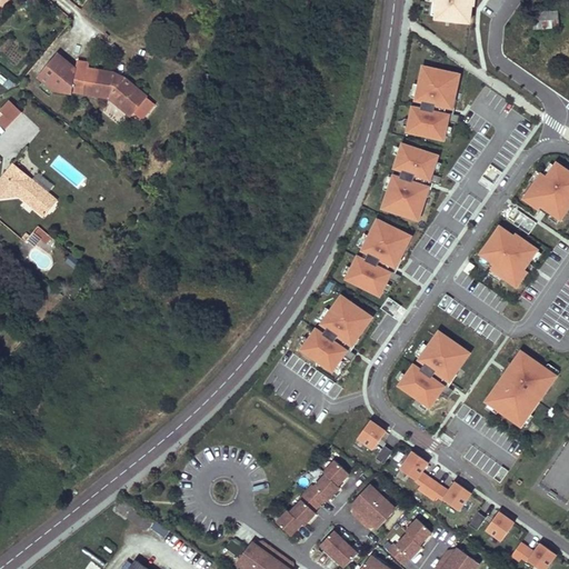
[(470,26),(472,0),(425,0),(425,6),(431,6),(429,22),(470,26)]
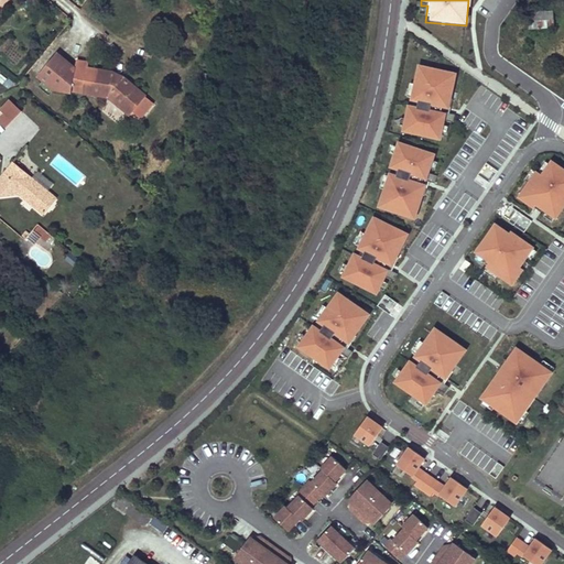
[(553,11),(528,13),(529,30),(553,26),(553,11)]
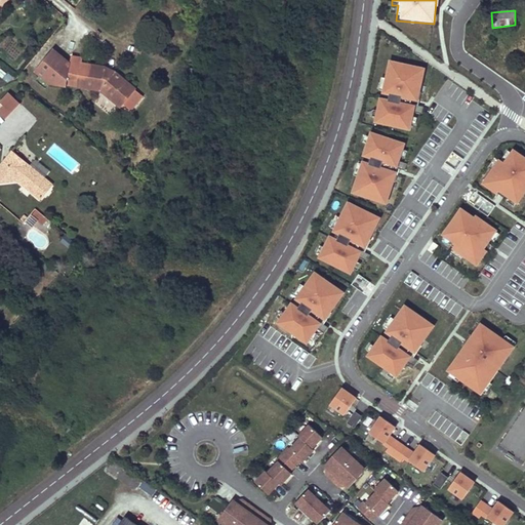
[(101,89),(104,86),(123,103),(134,88),(115,72),(111,70),(106,68),(81,64),(82,58),(72,56),(71,63),(53,49),(36,72),(50,83),(67,86),(67,83),(68,78),(78,80),(77,85),(101,89)]
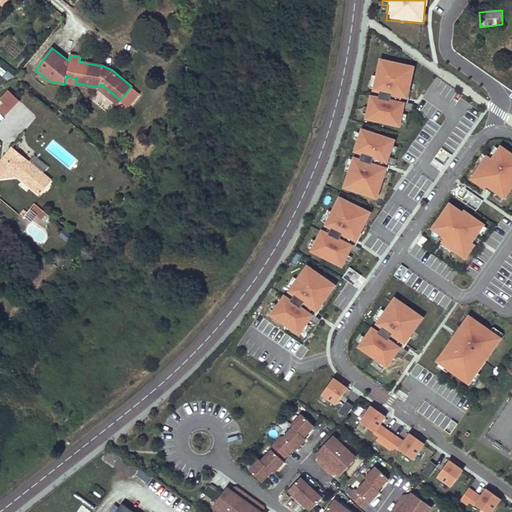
[(397,65),(380,61),(373,90),(379,92),(377,98),(370,96),(366,117),(376,119),(376,121),(398,126),(399,121),(401,114),(402,109),(410,111),(412,104),(407,103),(403,102),(402,103),(399,103),(400,96),(404,97),(406,89),(408,82),(409,82),(412,67),(397,64),(397,65)]
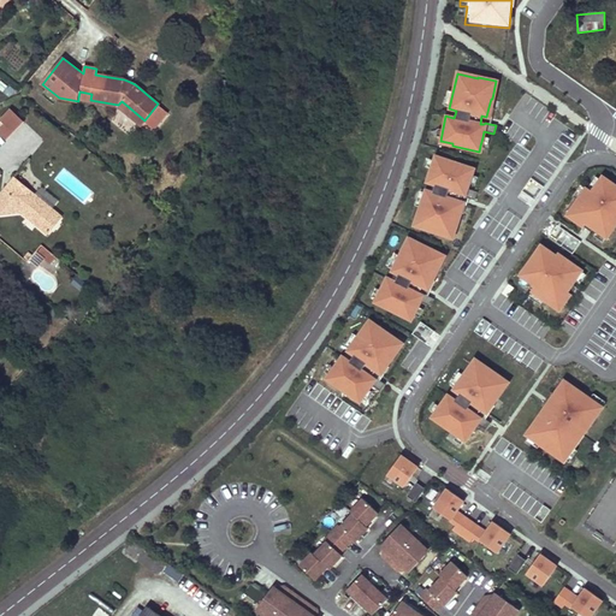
[(122,101),(118,105),(142,124),(144,120),(122,101)]
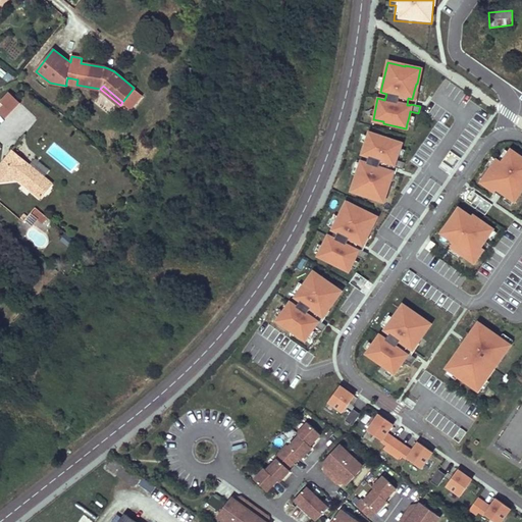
[(131,109),(142,94),(134,88),(122,102),(131,109)]
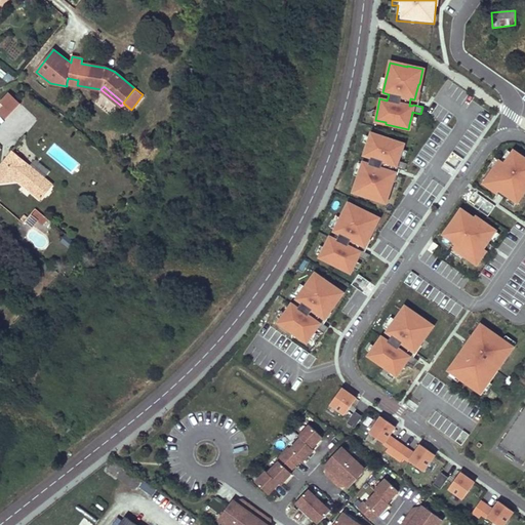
[(417,106),(420,92),(416,91),(414,99),(410,98),(409,106),(412,106),(413,105),(417,106)]
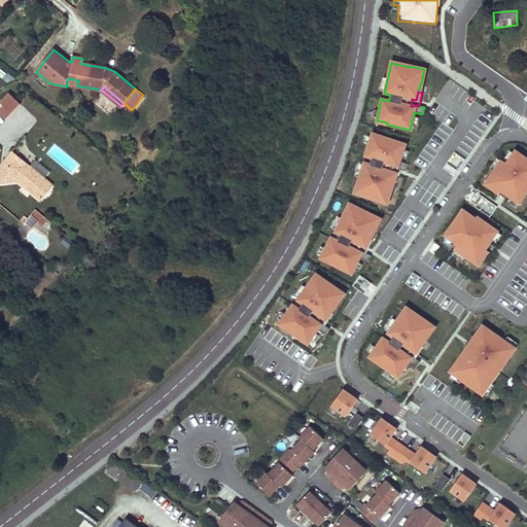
[(20,103),(8,94),(0,103),(4,106),(0,110),(0,114),(6,119),(20,103)]
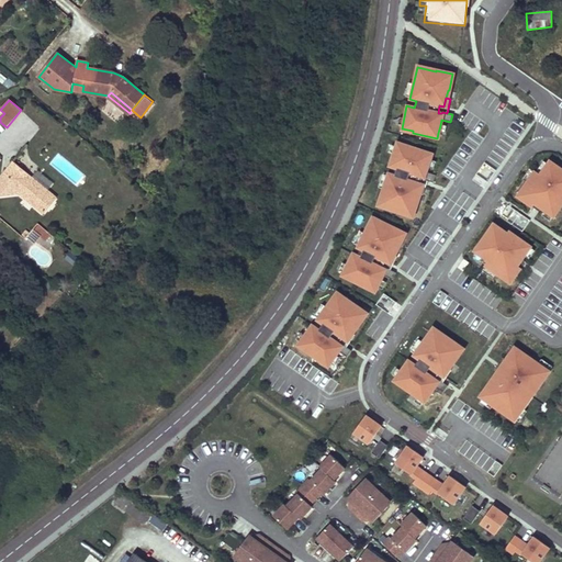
[(407,148),(395,144),(389,166),(396,169),(393,176),(388,173),(378,204),(395,210),(395,212),(412,217),(417,201),(416,201),(418,193),(422,184),(417,183),(419,177),(423,178),(423,179),(426,181),(431,182),(435,175),(425,172),(427,167),(429,159),(431,154),(407,146),(407,148)]
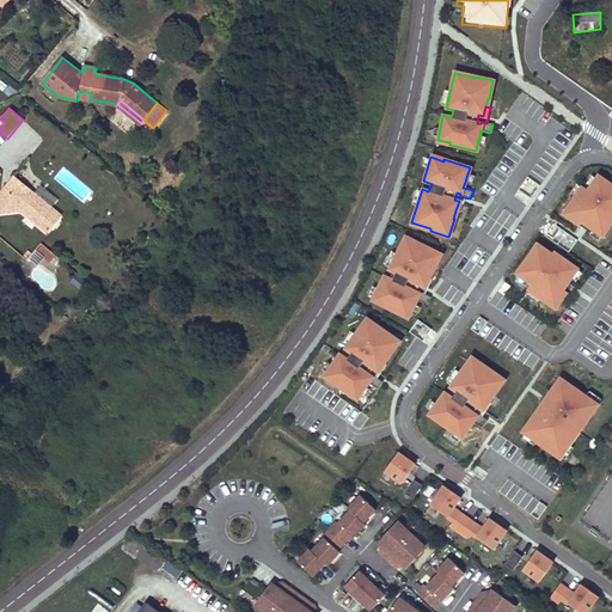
[(611,184),(598,175),(595,178),(587,190),(582,187),(581,185),(580,187),(571,199),(561,214),(586,230),(588,226),(591,228),(601,236),(611,220),(611,184)]
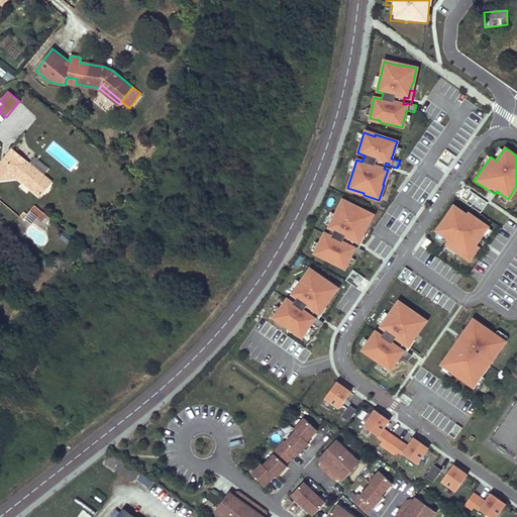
[(496,161),(503,150),(498,147),(492,158),(496,161)]
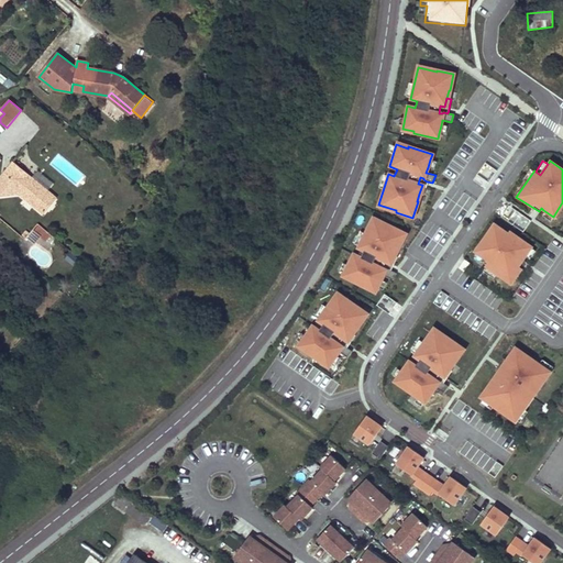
[(3,174),(47,210),(56,199),(12,163),(3,174)]
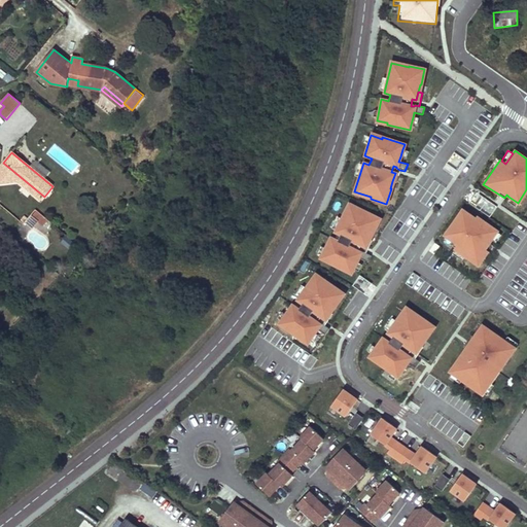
[(492,171),(499,161),(495,157),(488,168),(492,171)]
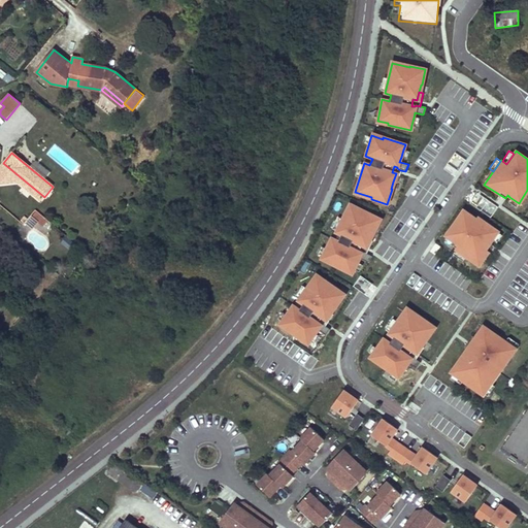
[(0,184),(18,182),(29,192),(41,201),(44,197),(3,163),(0,166),(0,184)]
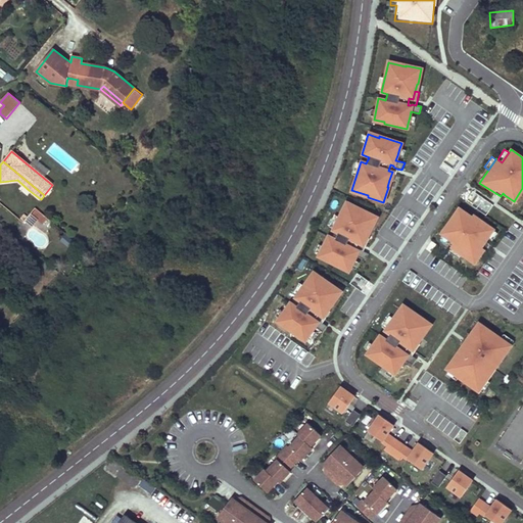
[(392,181),(396,169),(393,167),(393,165),(390,164),(388,171),(392,172),(389,180),(392,181)]
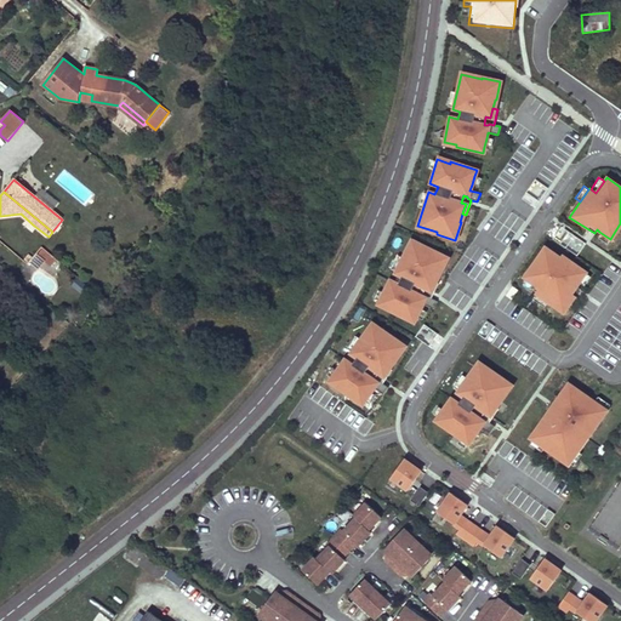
[(610,239),(599,232),(597,237),(607,243),(610,239)]
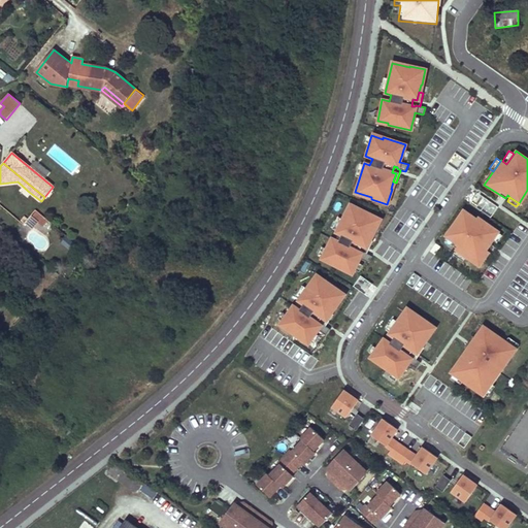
[(330,238),(321,258),(331,262),(330,264),(352,274),(354,269),(357,262),(359,259),(367,262),(370,256),(365,254),(362,252),(361,253),(358,252),(361,245),(365,248),(368,239),(371,233),(372,234),(380,220),(365,211),(364,213),(349,205),(335,232),(340,235),(337,241),(330,238)]
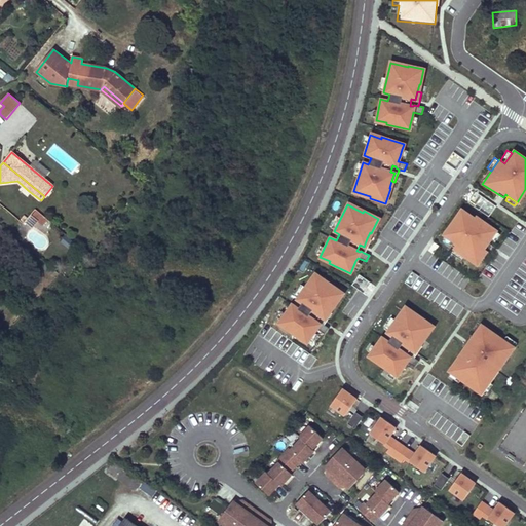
[(45,216),(36,209),(32,215),(38,220),(40,222),(45,216)]
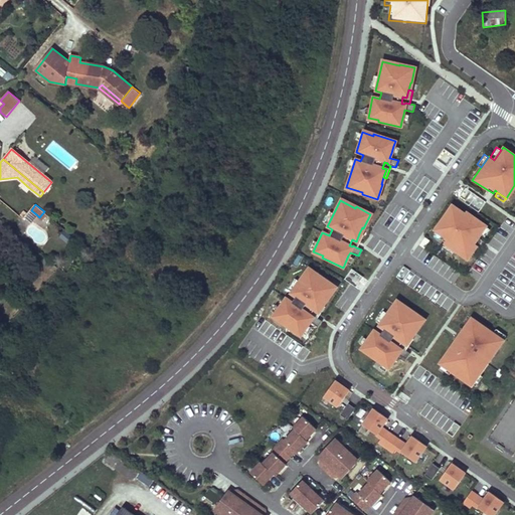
[(451,205),(434,229),(437,231),(447,237),(444,242),(443,243),(444,243),(454,250),(467,260),(480,239),(477,237),(479,234),(485,226),(485,225),(465,211),(464,213),(451,205)]
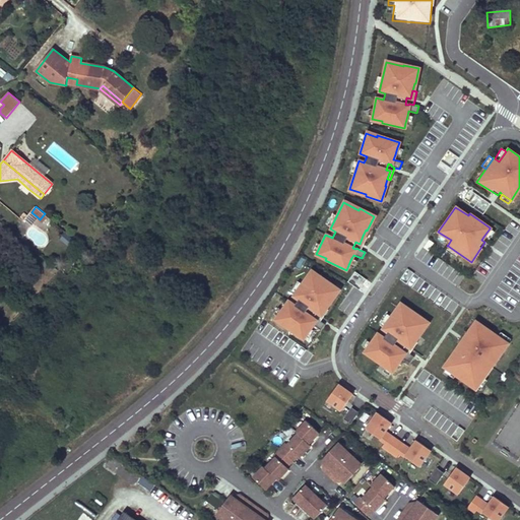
[(38,217),(31,212),(25,218),(33,224),(38,217)]
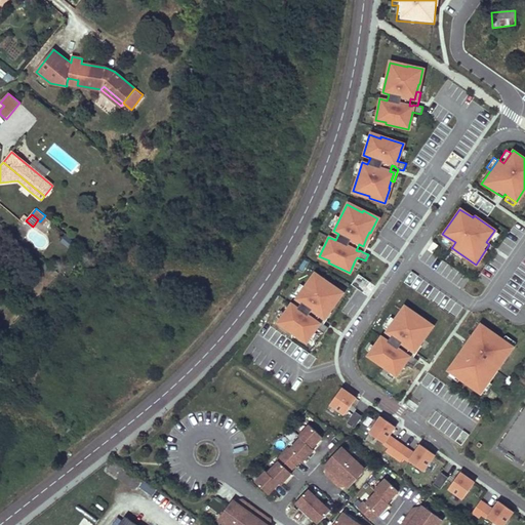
[(492,242),(498,234),(494,231),(488,239),(492,242)]
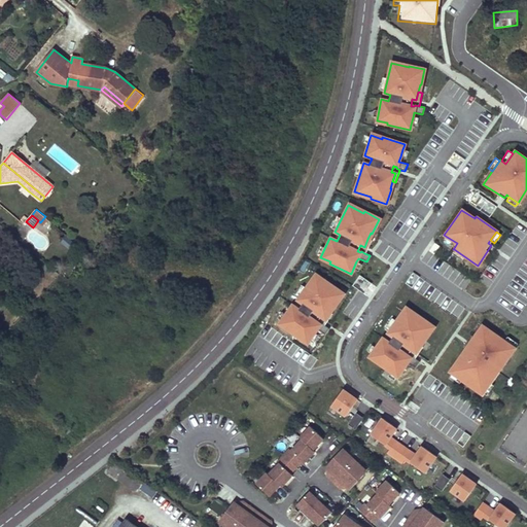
[(457,243),(447,237),(444,241),(454,248),(457,243)]
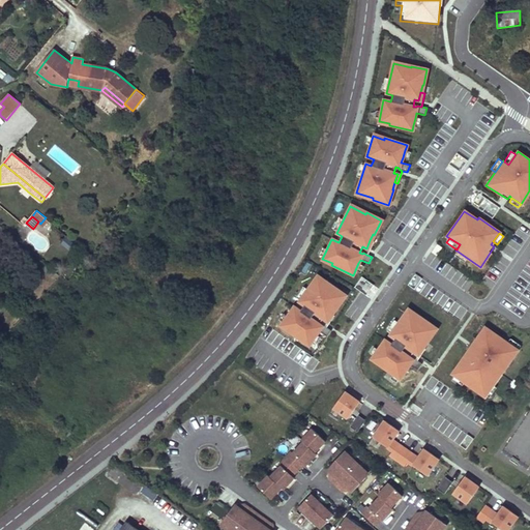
[(366,255),(374,242),(370,240),(366,248),(362,246),(359,253),(362,254),(363,253),(366,255)]
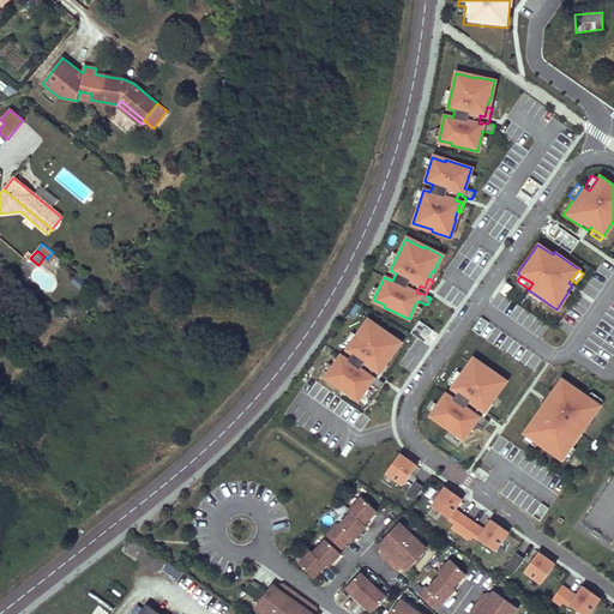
[(511,287),(505,283),(499,293),(504,296),(511,287)]
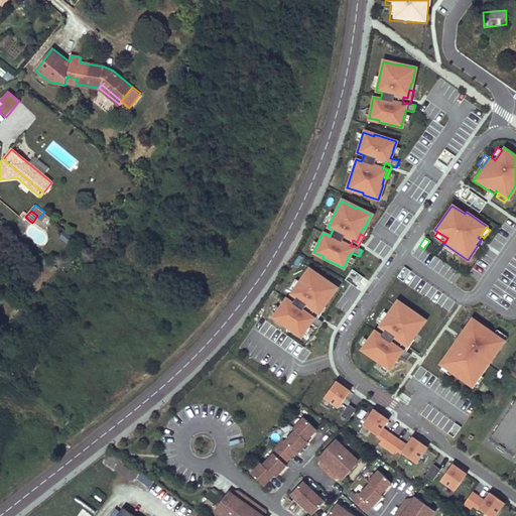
[(455,251),(444,244),(441,248),(452,255),(455,251)]
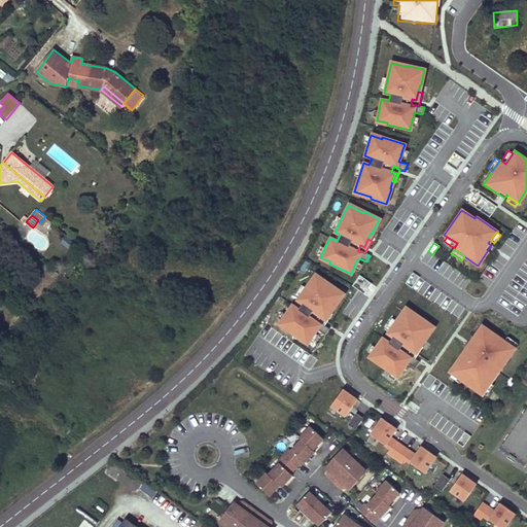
[(329,286),(314,275),(296,300),(302,304),(297,309),(291,305),(279,322),(288,328),(287,330),(307,344),(310,339),(314,332),(316,329),(324,335),(328,328),(323,325),(320,323),(319,324),(316,322),(320,317),(323,319),(328,312),(332,306),(334,307),(343,293),(329,285),(329,286)]
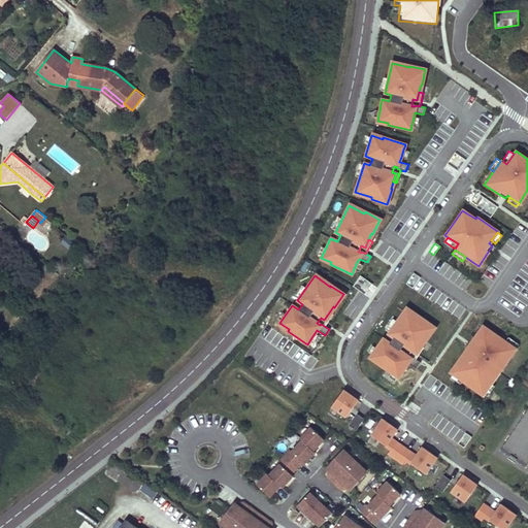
[(420,345),(424,340),(425,341),(434,328),(421,318),(420,320),(405,309),(396,322),(389,332),(388,334),(393,337),(389,343),(383,338),(375,349),(371,355),(370,357),(378,363),(378,364),(391,372),(397,376),(398,377),(408,363),(416,368),(420,362),(416,359),(411,357),(410,358),(407,356),(411,351),(415,353),(420,345)]
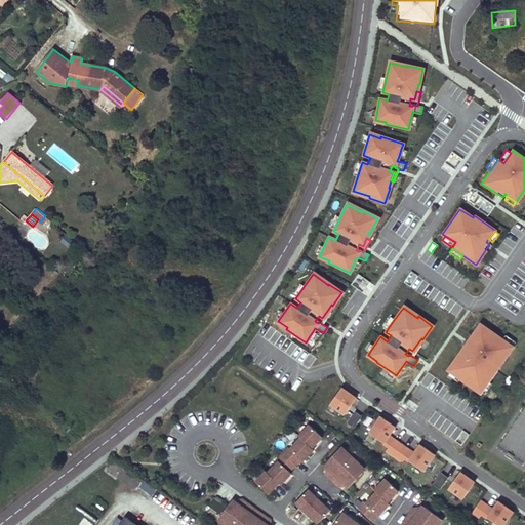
[(322,324),(330,313),(327,311),(322,318),(319,316),(315,321),(318,323),(319,322),(322,324)]
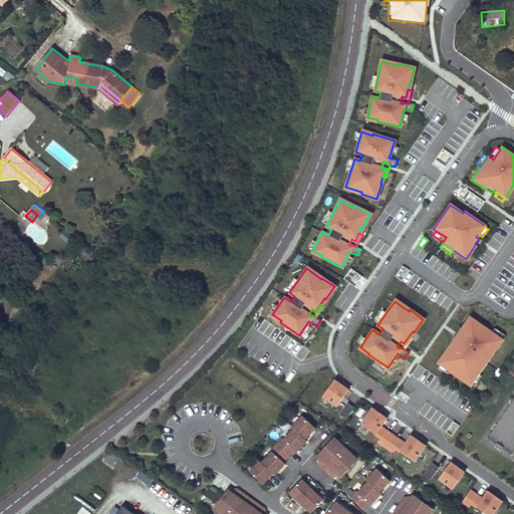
[(378,323),(386,313),(383,311),(380,311),(374,320),(378,323)]
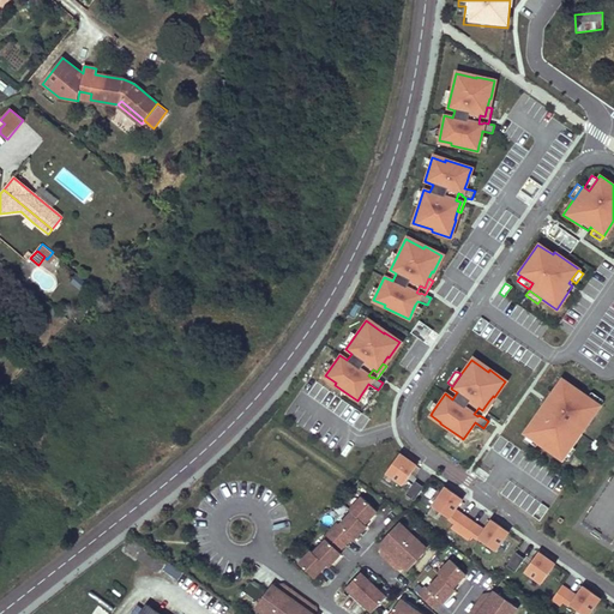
[(581,433),(600,405),(599,404),(587,397),(564,380),(554,395),(555,396),(546,409),(542,405),(524,432),(527,433),(539,441),(543,445),(542,447),(560,459),(561,457),(570,445),(578,432),(581,433)]
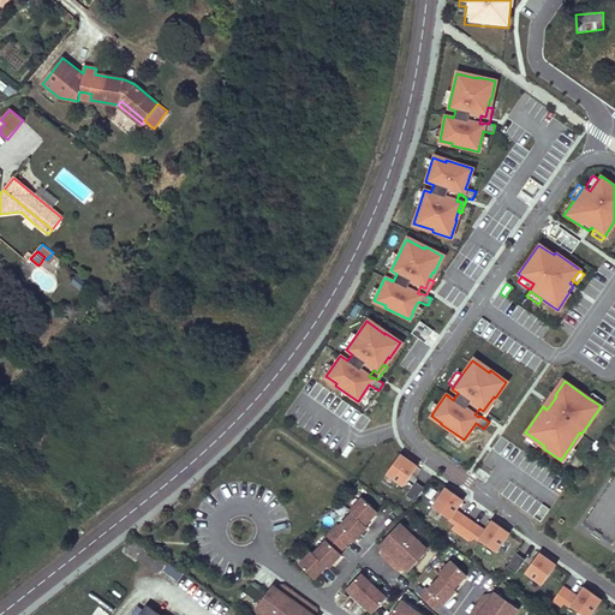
[(366,388),(362,395),(366,399),(371,392),(366,388)]
